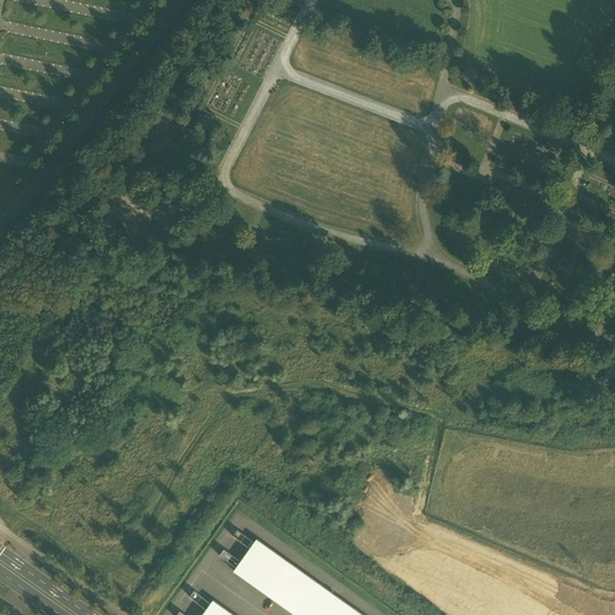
[(249,549),(254,542),(238,531),(233,537),(249,549)]
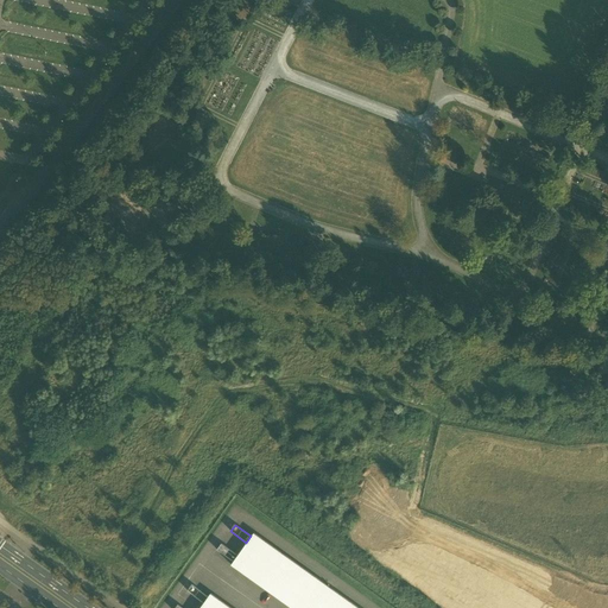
[(233,561),(232,564),(292,607),(356,607),(253,533),(251,536),(246,543),(238,555),(233,561)]
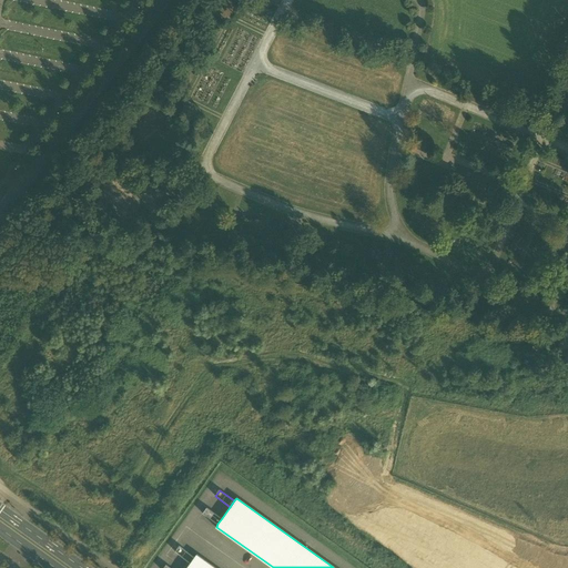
[(217,524),(222,518),(206,508),(203,513),(217,524)]
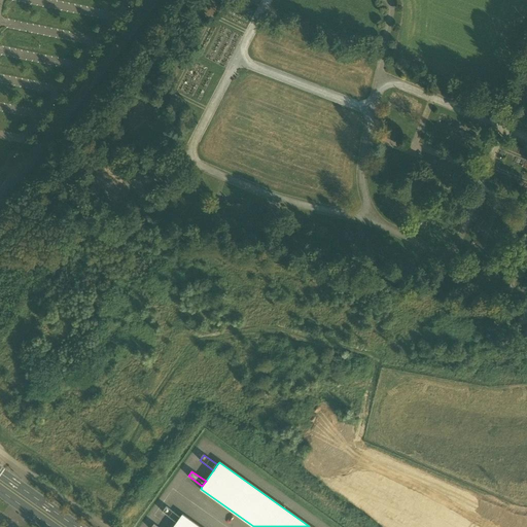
[(177,523),(180,518),(166,507),(163,513),(177,523)]
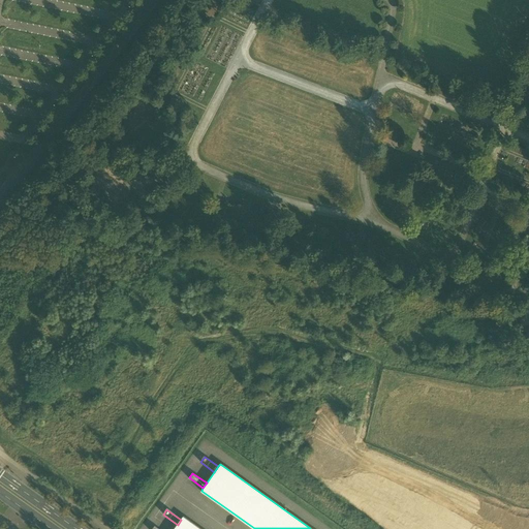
[(199,528),(183,518),(181,520),(178,525),(174,528),(199,528)]
